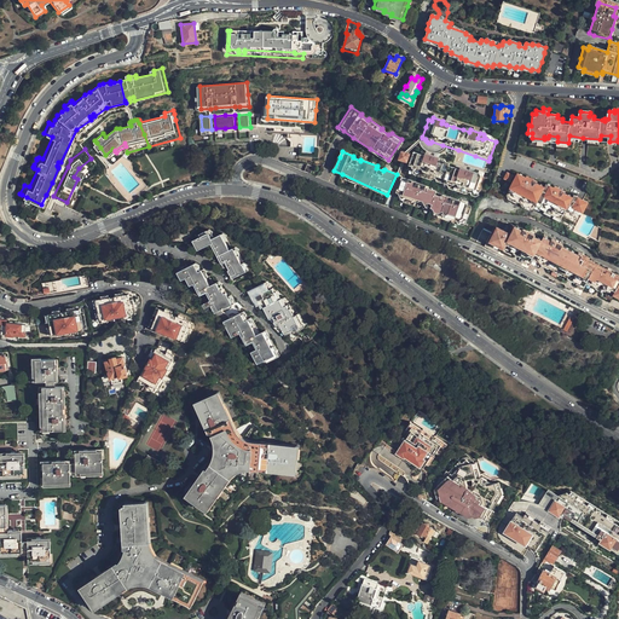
[(472,175),(462,173),(458,171),(457,173),(446,169),(446,166),(435,162),(435,160),(422,155),(421,157),(410,154),(409,157),(404,171),(422,178),(440,184),(439,186),(457,192),(476,200),(482,181),(472,178),(472,175)]
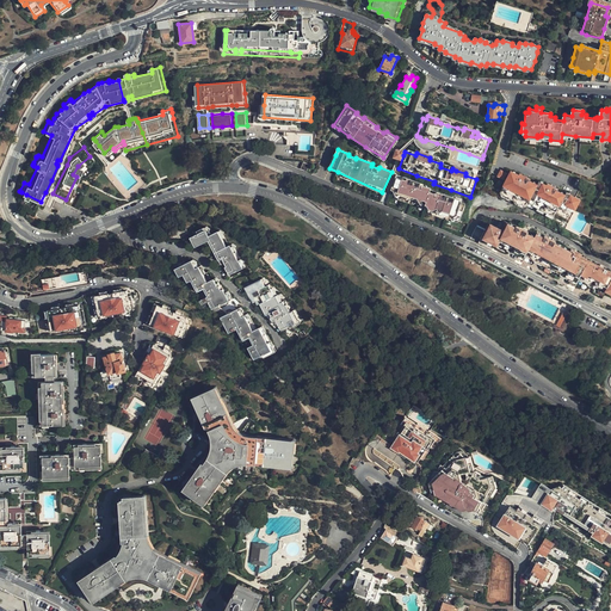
[(382,192),(338,172),(335,176),(381,196),(382,192)]
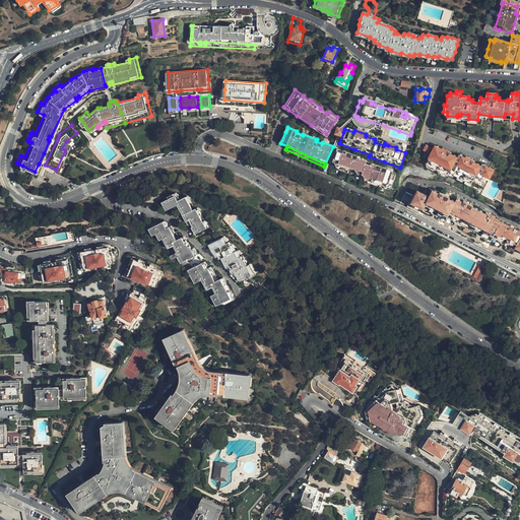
[(433,154),(427,166),(450,176),(451,174),(473,184),(476,177),(490,183),(495,171),(482,165),(481,166),(475,163),(466,158),(459,155),(458,157),(452,154),(443,150),(436,147),(435,150),(433,154)]
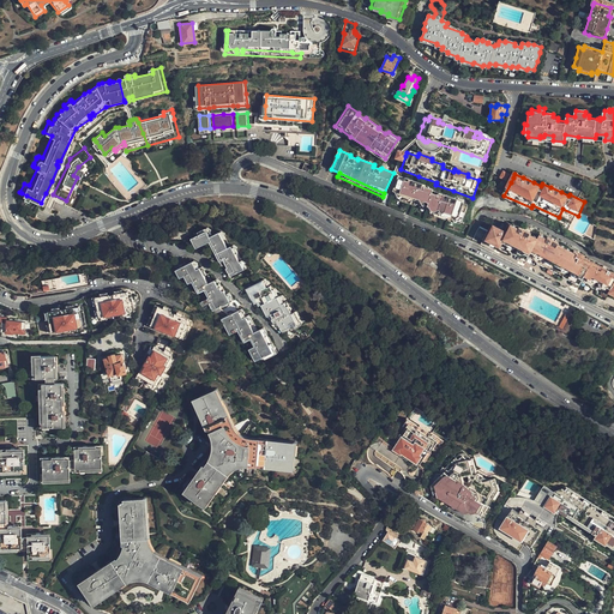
[(405,185),(396,182),(392,197),(390,200),(395,202),(411,208),(414,208),(416,212),(420,210),(425,211),(423,216),(428,217),(445,223),(449,224),(450,228),(455,227),(458,227),(464,209),(453,205),(455,204),(441,199),(441,200),(429,197),(431,193),(420,190),(421,188),(407,184),(405,185)]
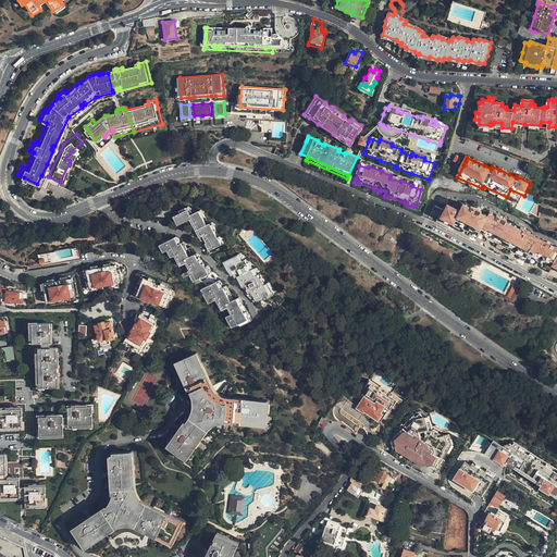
[(556,250),(546,245),(528,236),(528,235),(519,230),(518,231),(505,224),(505,223),(495,218),(494,220),(487,217),(485,220),(478,217),(479,214),(469,210),(468,211),(461,208),(458,214),(445,208),(438,221),(446,225),(461,232),(461,233),(467,236),(468,235),(475,239),(478,237),(485,242),(485,243),(493,246),(494,246),(510,254),(510,255),(517,258),(517,257),(527,261),(528,258),(536,262),(536,263),(543,267),(544,265),(553,270),(554,268),(556,269),(556,250)]
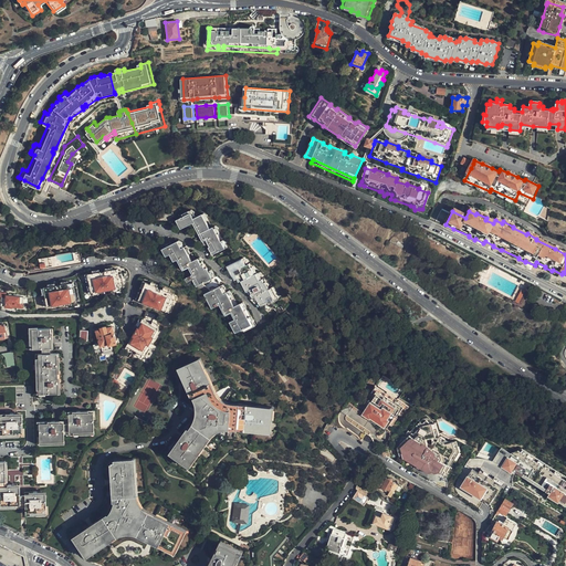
[(229,244),(221,230),(218,231),(210,217),(200,221),(199,218),(185,226),(188,232),(201,227),(212,249),(215,248),(220,258),(233,251),(229,243),(229,244)]
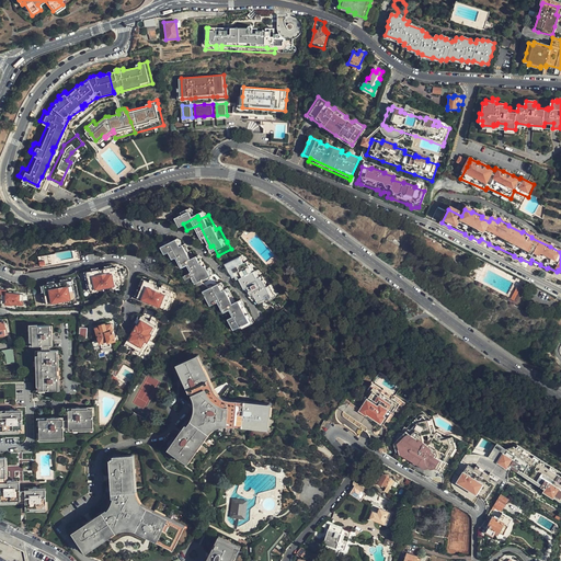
[(244,339),(249,335),(248,333),(260,328),(258,323),(249,306),(243,309),(236,294),(232,296),(228,288),(222,292),(218,283),(221,281),(214,266),(210,267),(206,260),(205,261),(202,253),(196,255),(193,249),(192,250),(187,242),(185,243),(182,237),(180,238),(179,236),(162,244),(165,252),(170,250),(173,258),(178,255),(183,266),(190,264),(193,271),(186,274),(187,278),(192,276),(202,298),(206,296),(215,313),(222,310),(228,321),(235,319),(238,324),(232,328),(237,338),(243,335),(244,339)]
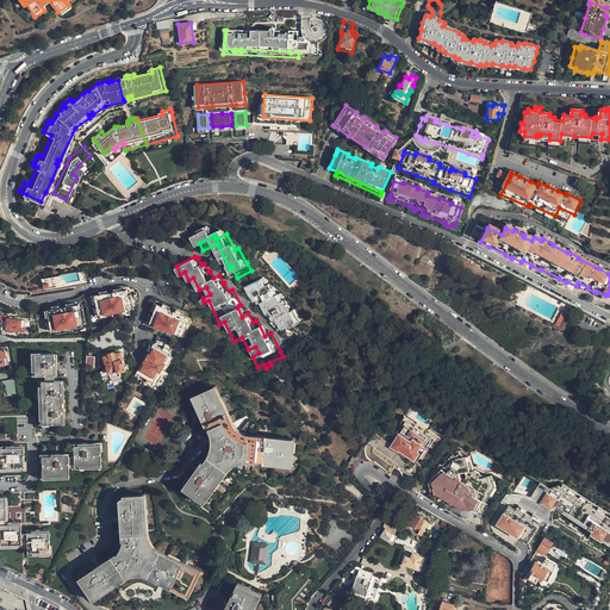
[(256,304),(257,303),(259,303),(261,306),(263,312),(267,310),(269,316),(272,315),(277,323),(278,327),(279,325),(281,324),(284,330),(288,337),(296,334),(297,335),(299,334),(299,332),(306,329),(300,316),(297,318),(292,310),(291,310),(285,298),(284,299),(278,287),(273,288),(269,282),(250,292),(256,304)]
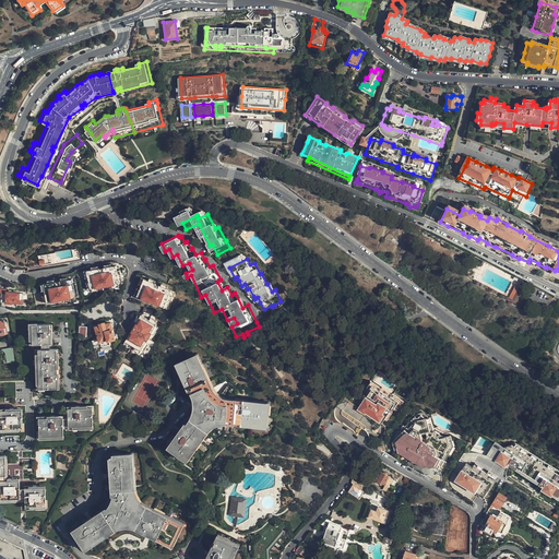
[(93,270),(88,271),(88,277),(90,282),(91,290),(121,285),(119,271),(118,266),(113,266),(106,268),(105,268),(105,269),(102,270),(102,269),(100,269),(93,270)]
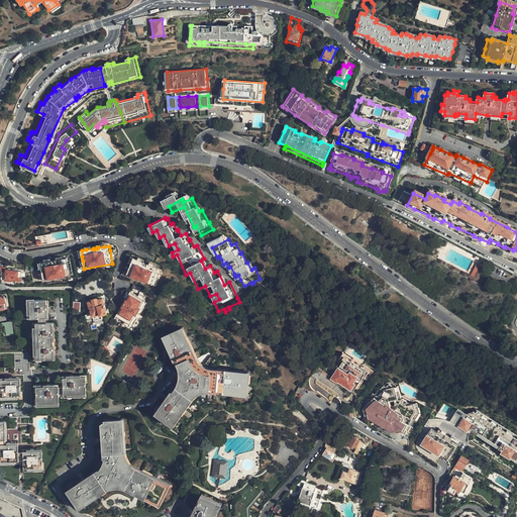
[(138,261),(134,259),(131,265),(130,269),(127,275),(152,286),(158,274),(160,270),(156,268),(149,266),(148,266),(145,265),(145,264),(144,264),(138,261)]
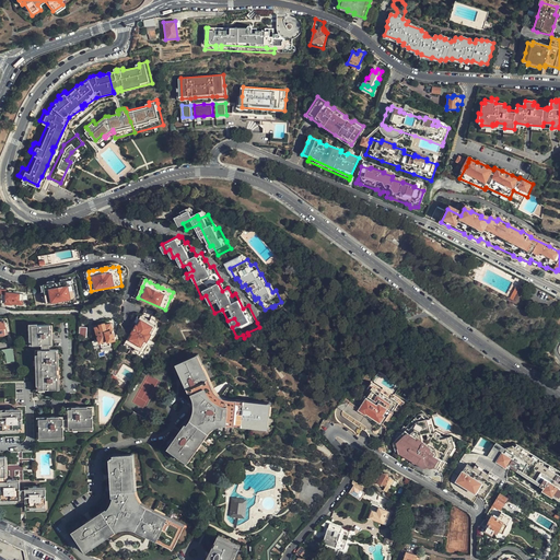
[(46,286),(38,287),(42,305),(47,304),(55,303),(61,302),(69,301),(73,300),(71,281),(67,282),(59,283),(54,283),(46,286)]
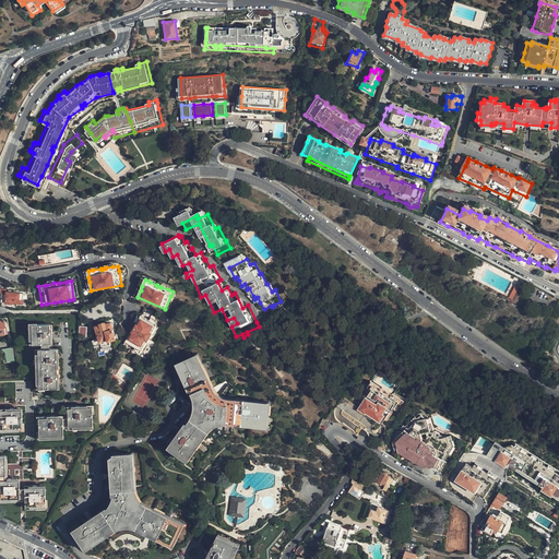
[(516,285),(510,296),(515,300),(523,288),(516,285)]
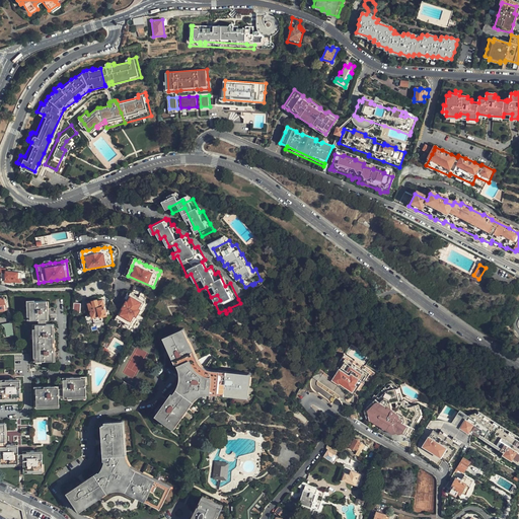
[(15,272),(4,271),(4,273),(0,272),(0,280),(3,281),(3,282),(9,282),(9,281),(19,282),(20,272),(15,272)]
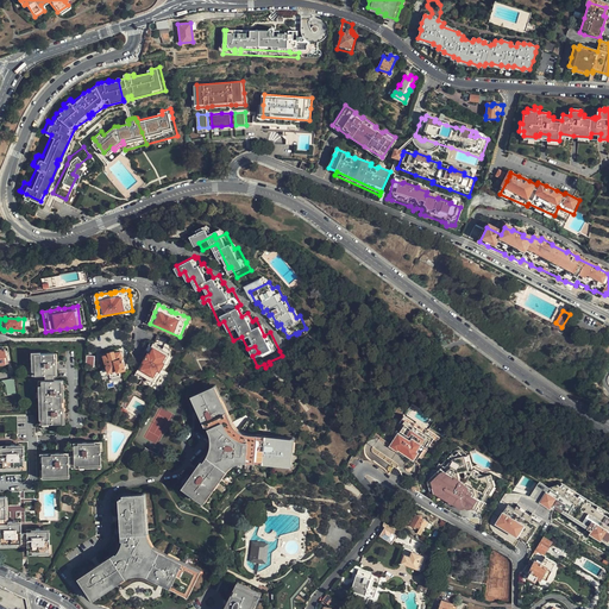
[(162,347),(152,343),(136,372),(152,383),(154,382),(158,374),(164,363),(169,355),(170,353),(168,351),(162,347)]
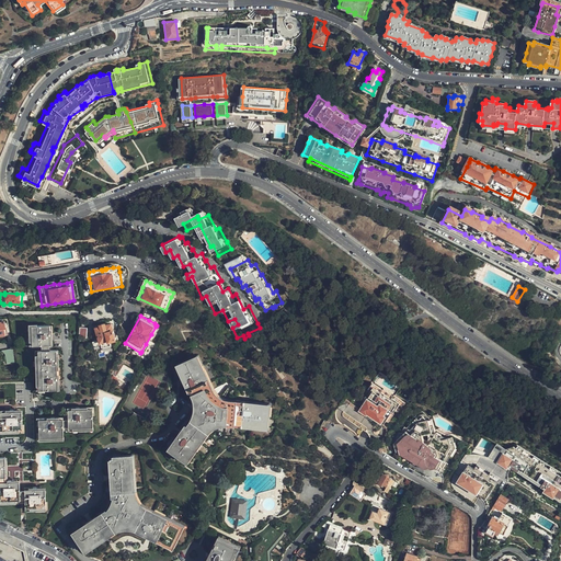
[(116,340),(111,324),(105,325),(105,323),(100,324),(101,327),(96,328),(102,346),(111,344),(111,341),(116,340)]
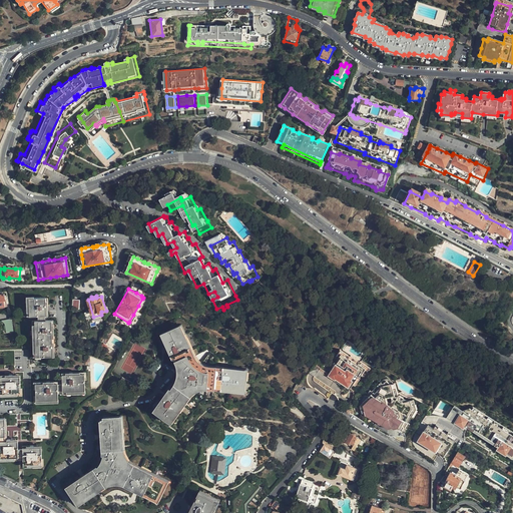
[(48,297),(31,298),(31,316),(40,316),(40,321),(36,321),(37,357),(55,356),(53,320),(47,320),(47,315),(48,315),(48,297)]
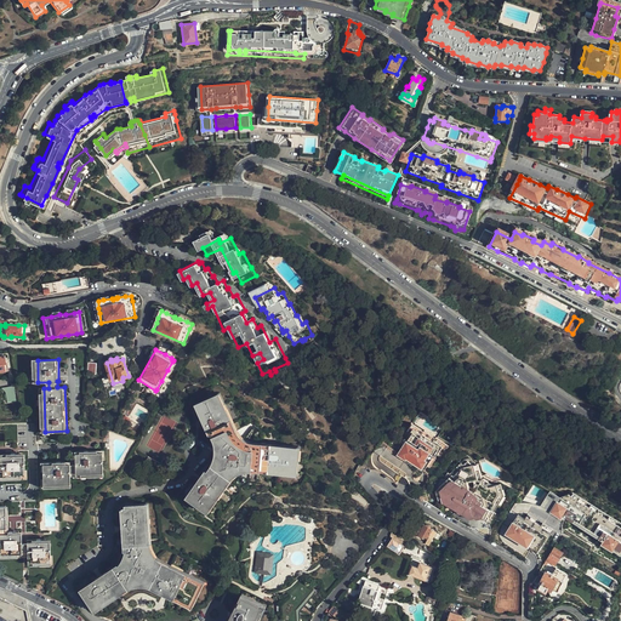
[(155,391),(138,380),(136,383),(154,393),(155,391)]
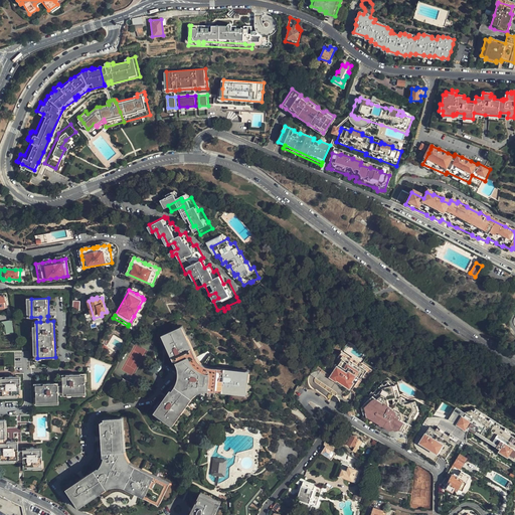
[(14,333),(12,320),(4,320),(6,334),(14,333)]
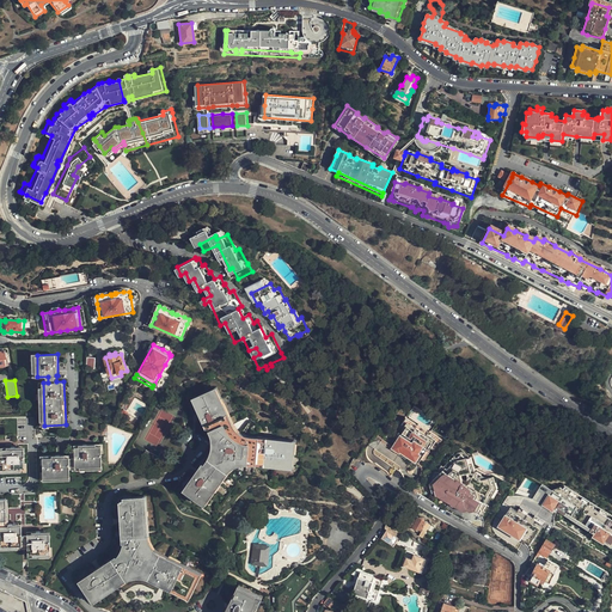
[(293,471),(297,444),(255,440),(251,439),(249,438),(244,435),(239,432),(237,428),(218,387),(190,402),(206,432),(209,438),(209,442),(209,447),(213,452),(206,460),(182,495),(204,508),(230,472),(233,470),(234,467),(238,469),(240,467),(249,467),(293,471)]
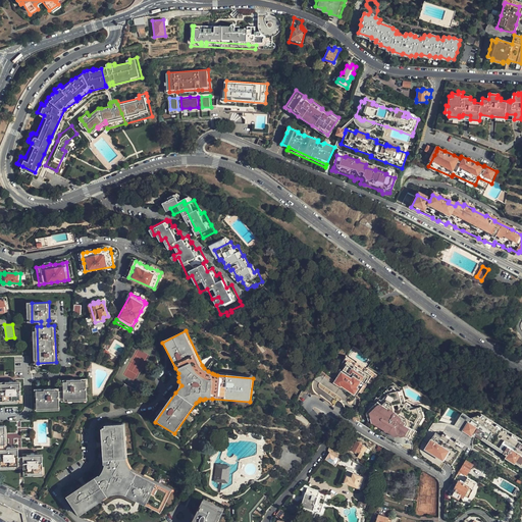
[(353,364),(342,358),(341,360),(351,367),(352,366),(353,364)]
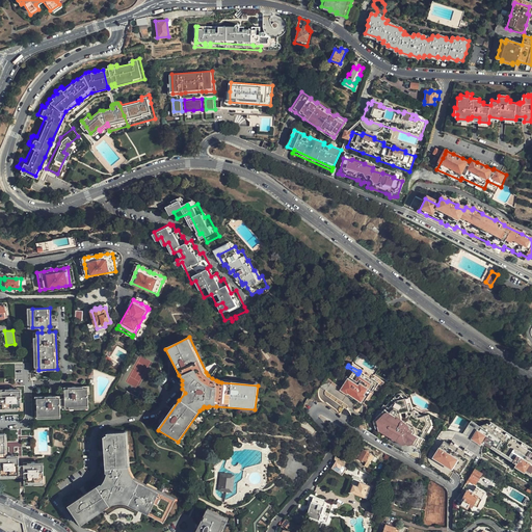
[(357,374),(347,367),(343,374),(345,376),(344,377),(345,377),(340,387),(338,391),(344,395),(345,394),(361,402),(362,400),(367,392),(369,392),(370,390),(375,393),(379,384),(368,378),(358,373),(357,374)]
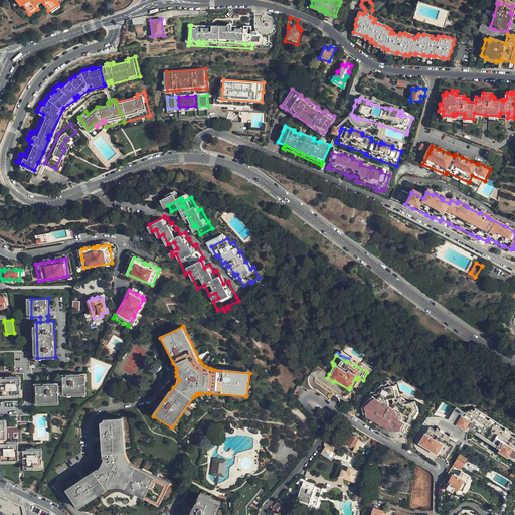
[(356,366),(367,372),(368,370),(357,363),(356,366)]
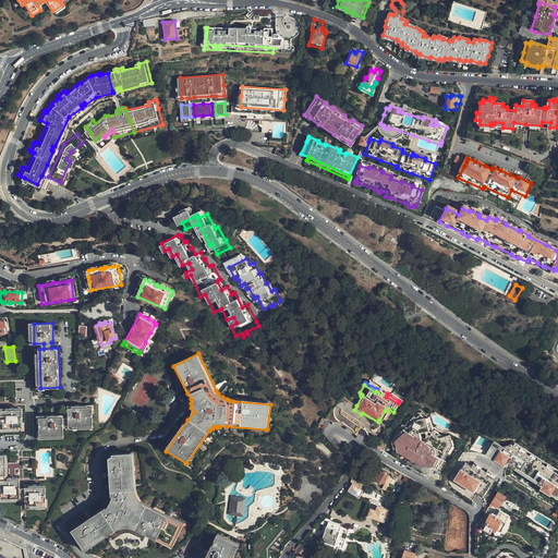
[(41,417),(41,436),(65,435),(65,425),(95,425),(95,424),(95,407),(70,407),(70,416),(41,417)]
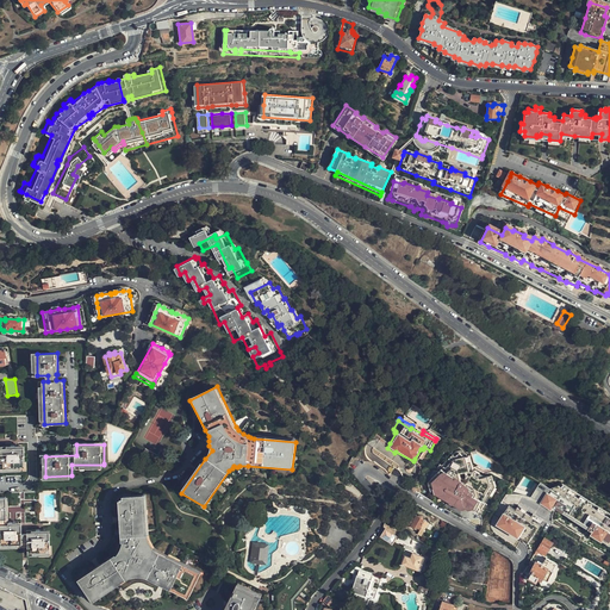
[(0,466),(26,466),(26,446),(0,446),(0,466)]
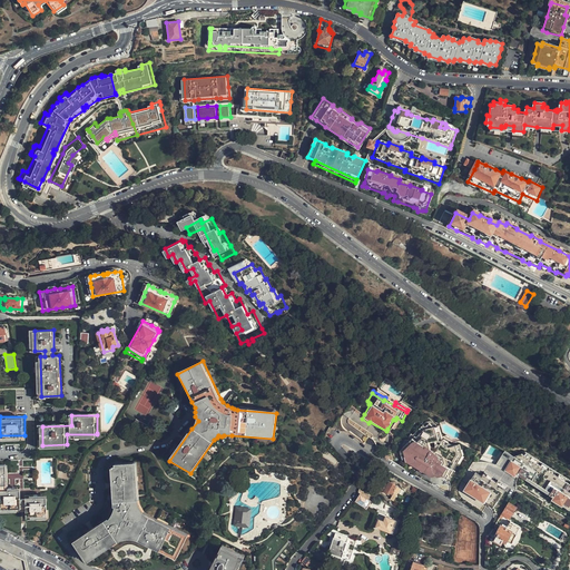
[(435,425),(439,438),(441,435),(439,424),(438,424),(430,416),(426,418),(421,424),(422,425),(423,424),(424,425),(428,424),(429,422),(434,425),(435,425)]
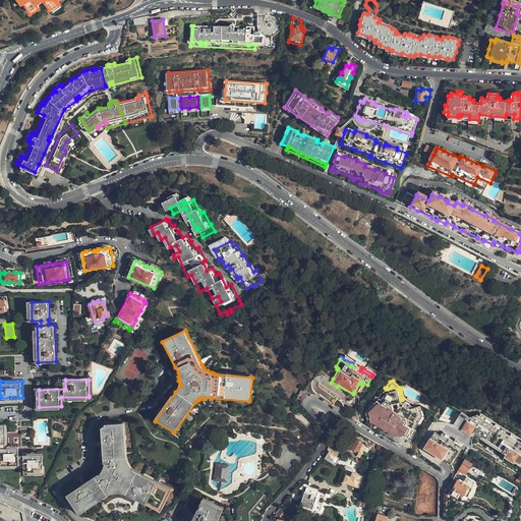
[(131,388),(124,385),(119,393),(125,397),(129,392),(131,388)]
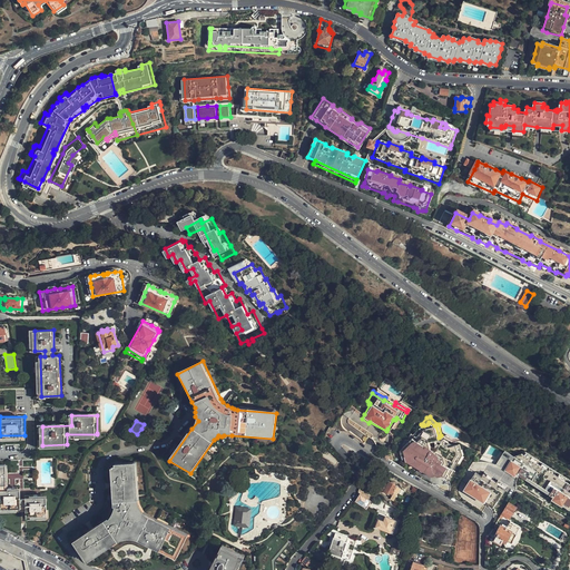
[(411,464),(439,438),(435,425),(434,425),(429,422),(428,424),(424,425),(423,424),(422,425),(415,432),(411,442),(412,442),(404,449),(408,462),(411,464)]
